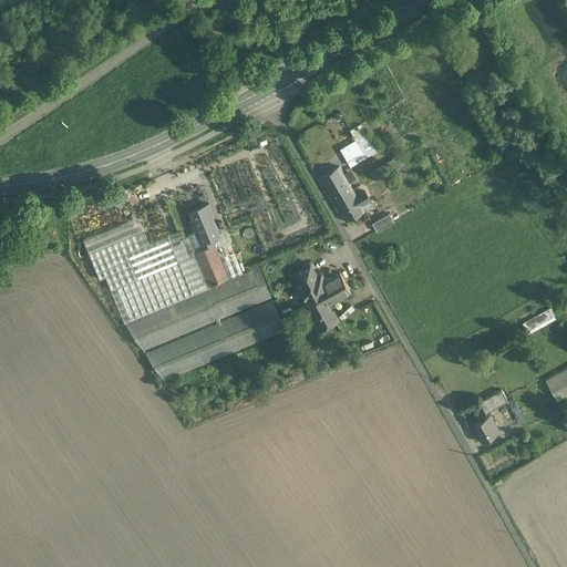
[(356,151),(344,157),(350,166),(366,158),(356,141),(351,143),(356,151)]
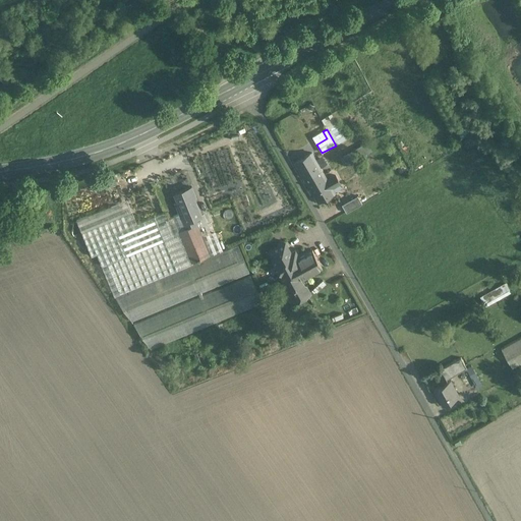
[(323,131),(312,137),(316,145),(327,138),(323,131)]
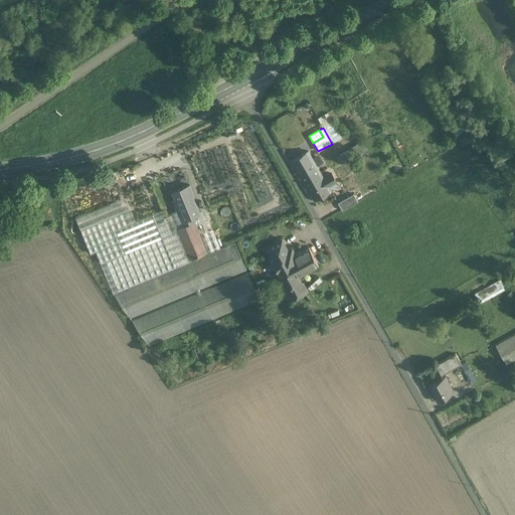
[(308,152),(292,162),(300,176),(300,177),(314,200),(331,190),(328,185),(335,181),(331,174),(324,178),(317,167),(308,152)]
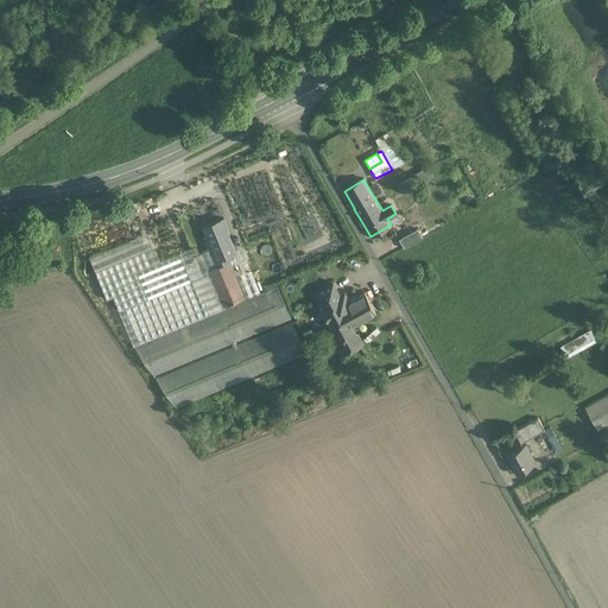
[(223,219),(204,227),(209,238),(206,239),(209,249),(210,249),(215,261),(227,257),(235,253),(227,232),(229,230),(223,219)]
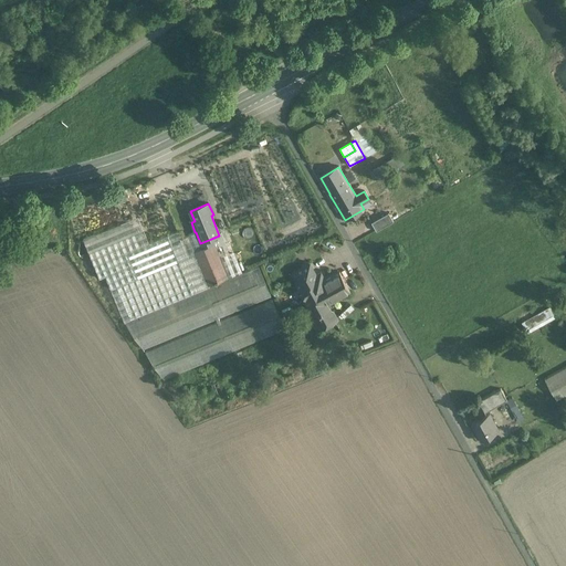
[(388,213),(370,223),(376,232),(392,222),(388,213)]
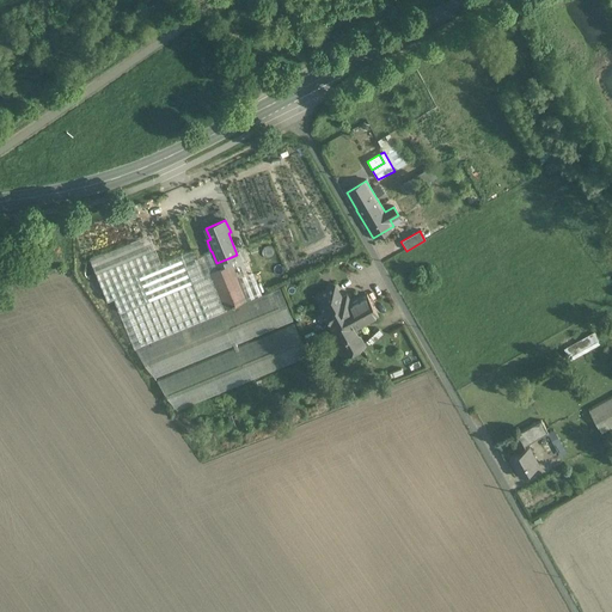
[(193,250),(154,265),(148,251),(96,273),(108,301),(114,299),(134,348),(227,311),(226,308),(210,271),(219,268),(216,263),(212,251),(210,251),(210,252),(196,258),(193,250)]
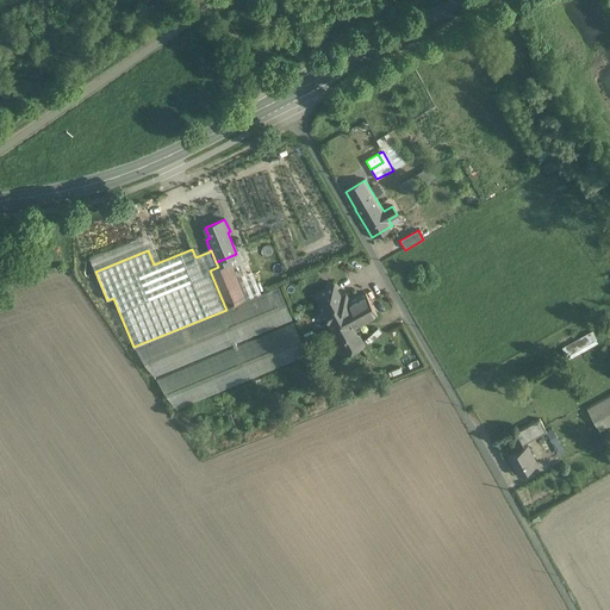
[(228,257),(216,262),(218,267),(210,271),(225,307),(246,299),(230,262),(228,257)]
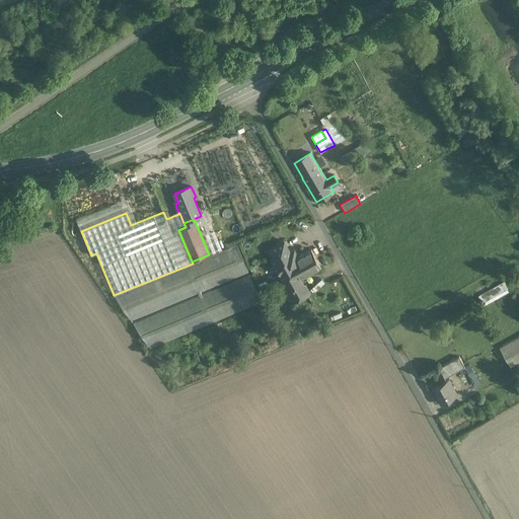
[(213,230),(203,235),(210,252),(220,248),(213,230)]
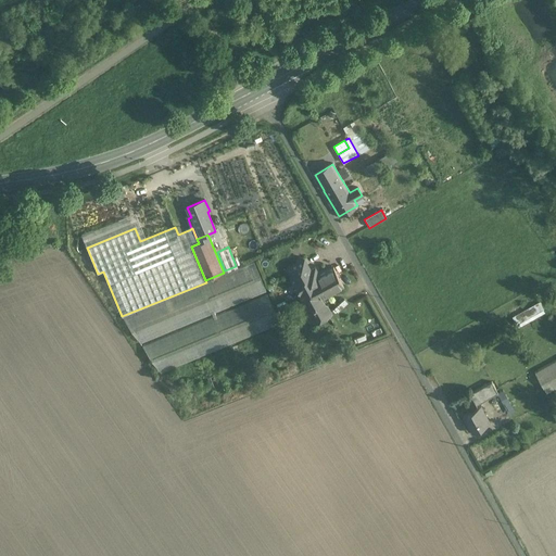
[(302,260),(288,267),(292,276),(306,268),(302,260)]
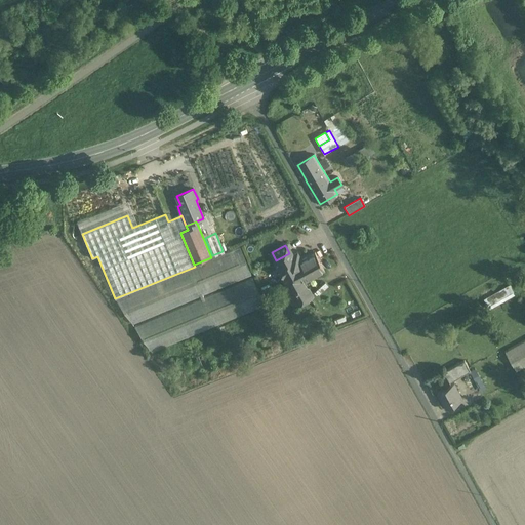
[(240,248),(116,299),(133,325),(251,275),(240,248)]
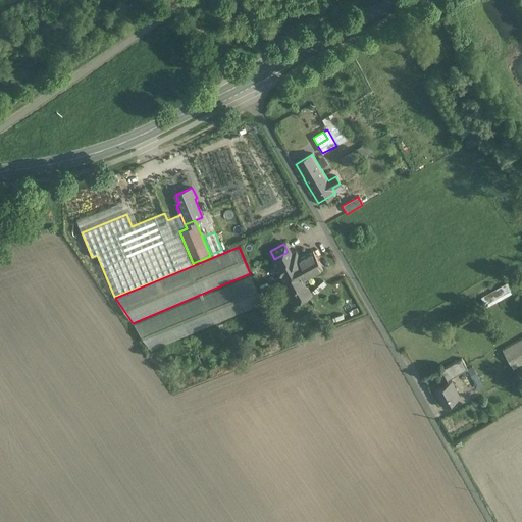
[(291,259),(290,260),(292,264),(284,268),(289,275),(296,271),(296,270),(317,259),(313,251),(298,259),(297,256),(291,259)]
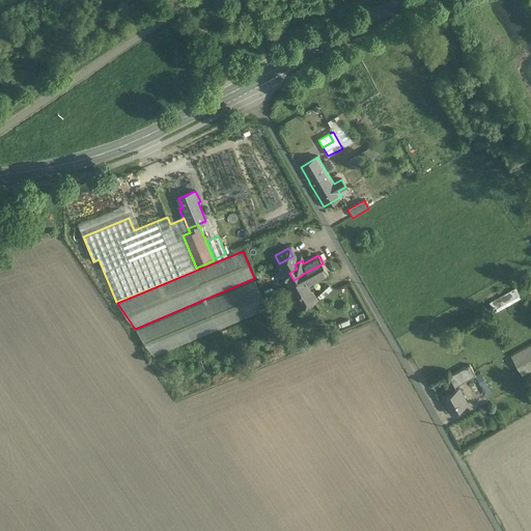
[(292,256),(279,263),(283,271),(286,269),(295,264),(296,263),(292,256)]
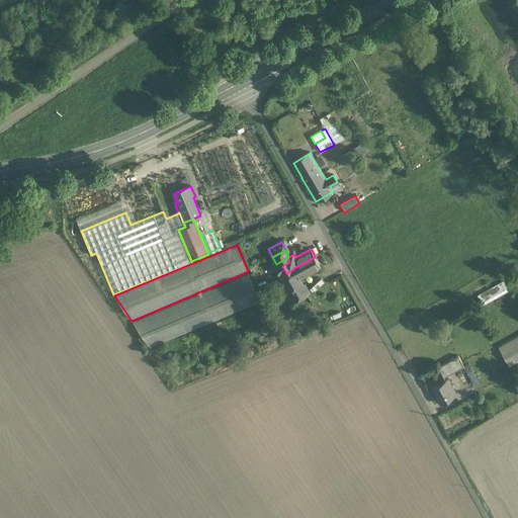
[(315,257),(293,268),(293,269),(286,273),(291,281),(297,277),(298,279),(321,267),(315,257)]
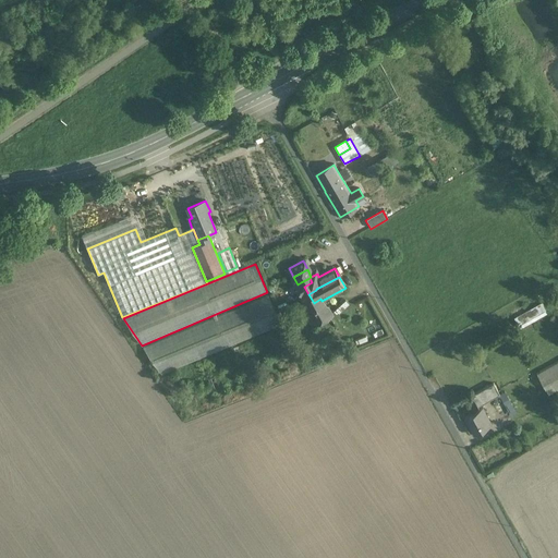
[(314,303),(308,294),(303,298),(311,311),(324,303),(322,301),(320,299),(314,303)]
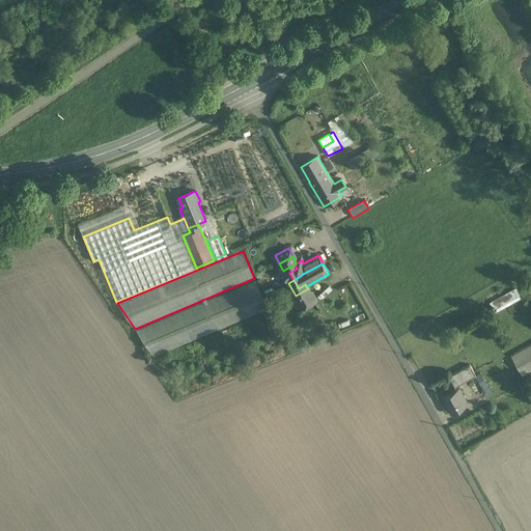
[(136,332),(154,357),(268,309),(255,281),(136,332)]
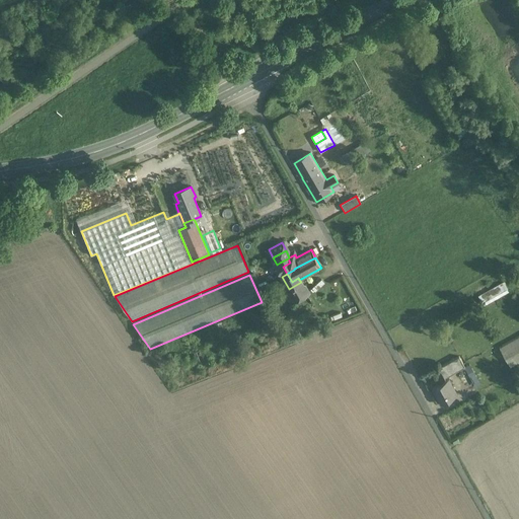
[(301,282),(289,289),(295,300),(307,294),(301,282)]
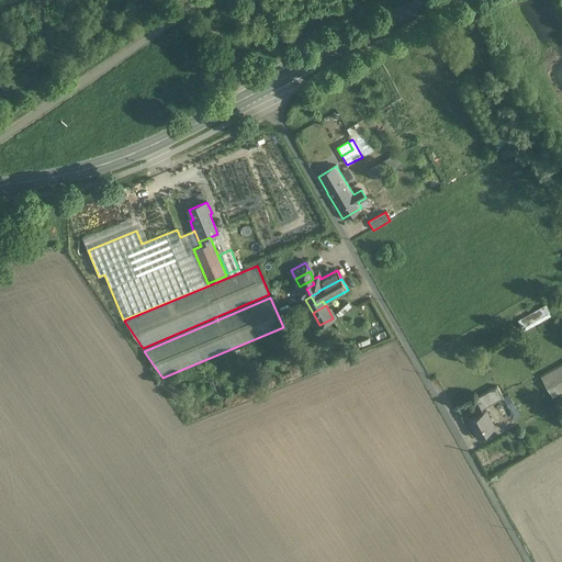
[(547,306),(518,317),(523,328),(551,318),(547,306)]
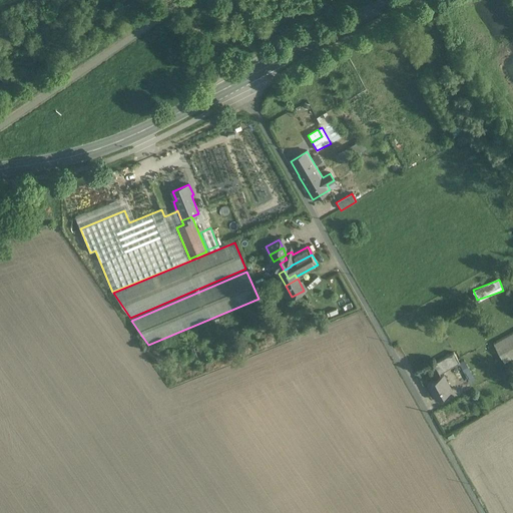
[(512,331),(491,343),(503,364),(512,359),(512,331)]
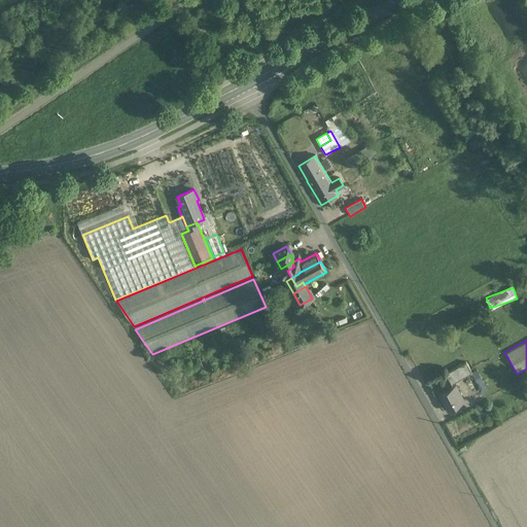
[(202,353),(194,356),(198,366),(205,363),(202,353)]
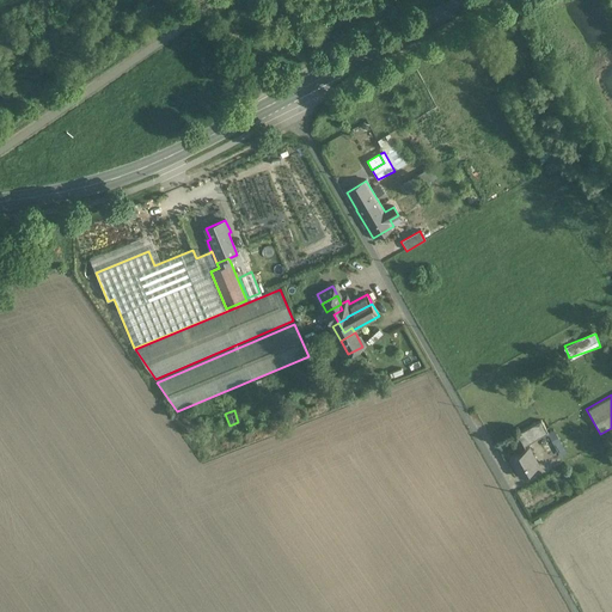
[(540,421),(516,434),(524,446),(548,434),(540,421)]
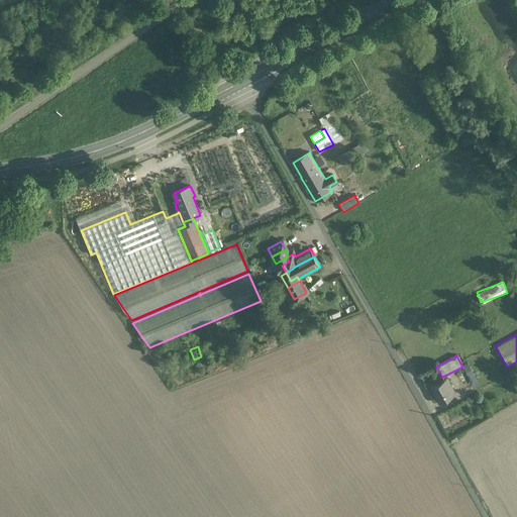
[(496,364),(470,379),(475,389),(501,375),(496,364)]
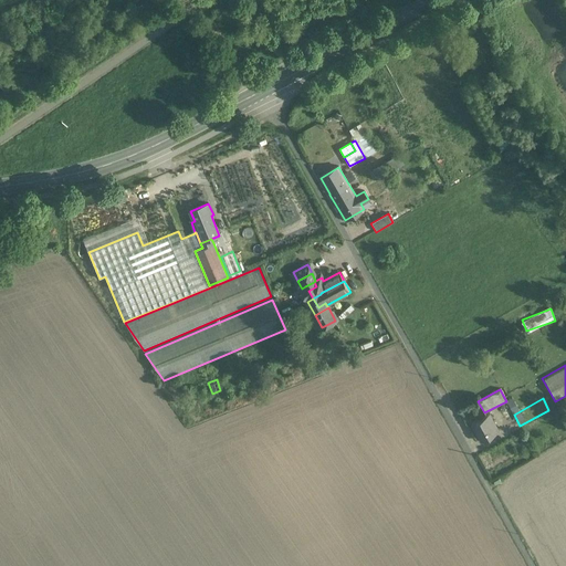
[(486,415),(471,423),(481,441),(499,431),(495,426),(493,427),(486,415)]
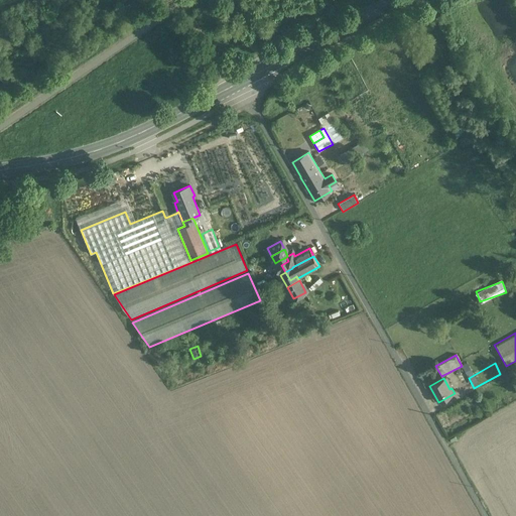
All buildings are outlined.
